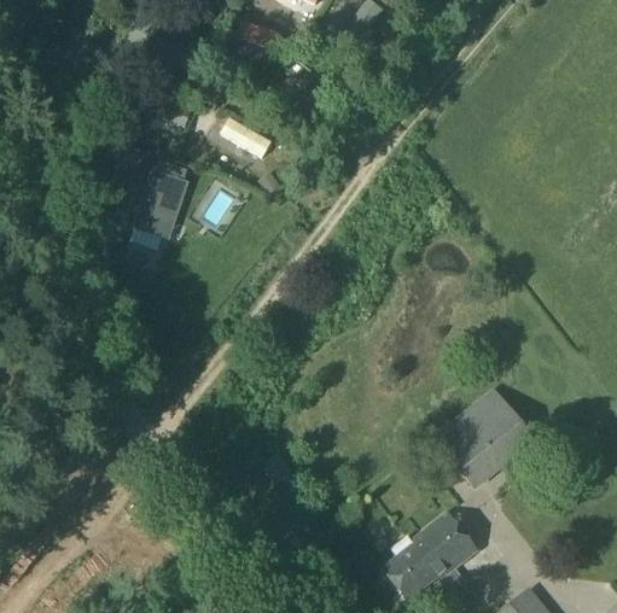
[(294,0),(292,6),(315,12),(318,0),(294,0)]
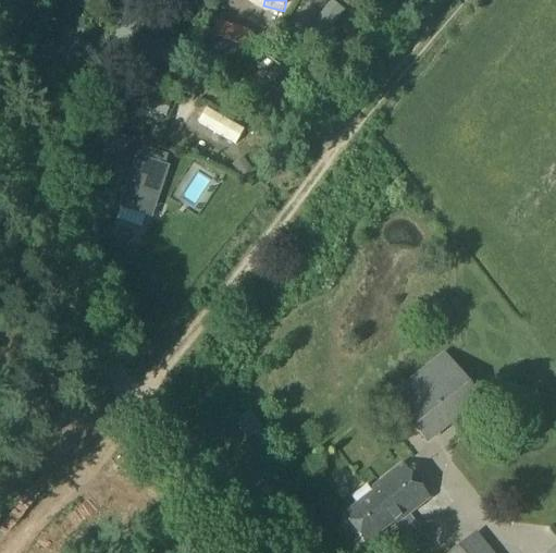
[(146,2),(143,17),(153,21),(153,19),(158,20),(161,5),(146,2)]
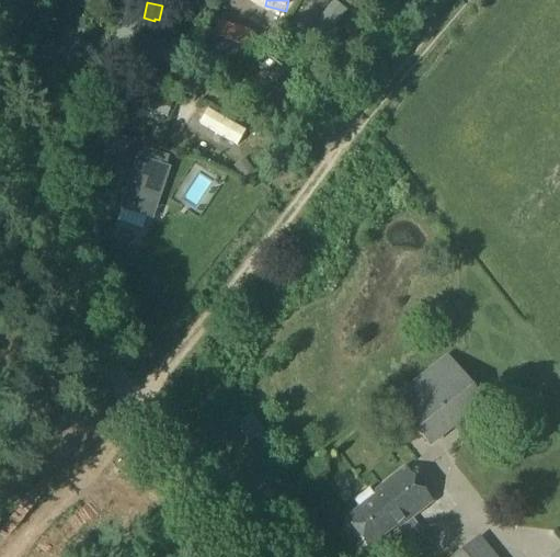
[(64,19),(78,23),(81,14),(67,9),(64,19)]
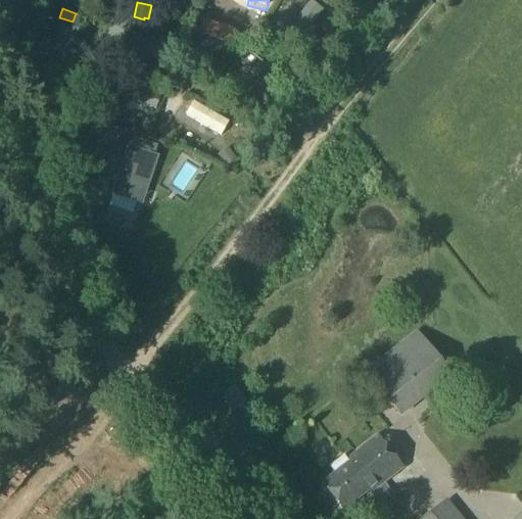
[(141,200),(156,153),(130,144),(113,191),(141,200)]
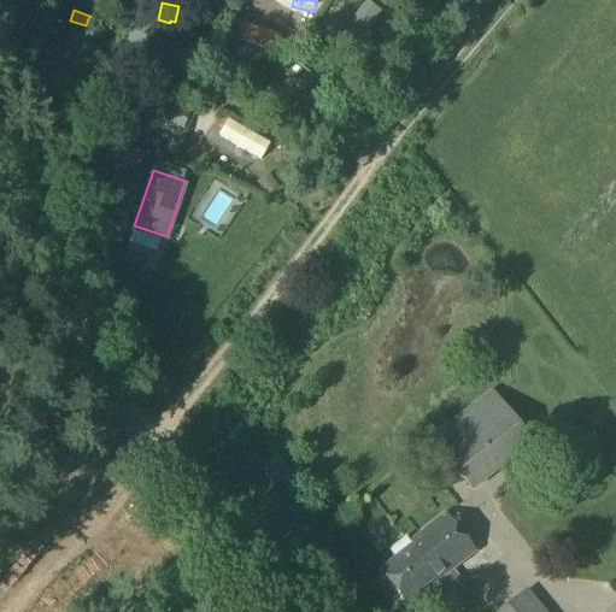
[(273,175),(259,184),(268,196),(281,187),(273,175)]
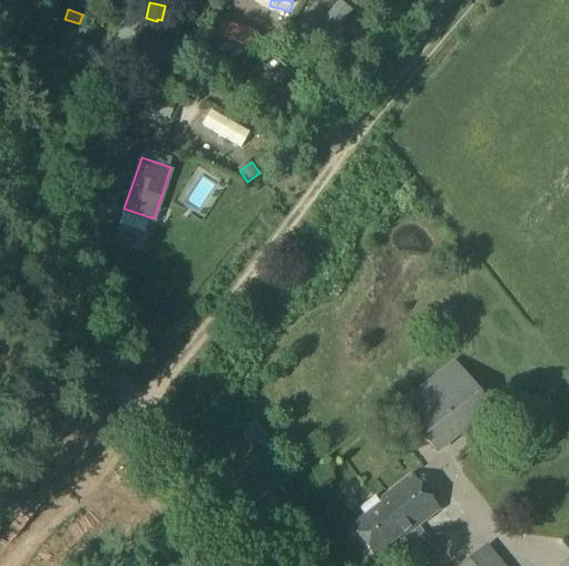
[(438,451),(493,408),(455,358),(399,401),(438,451)]
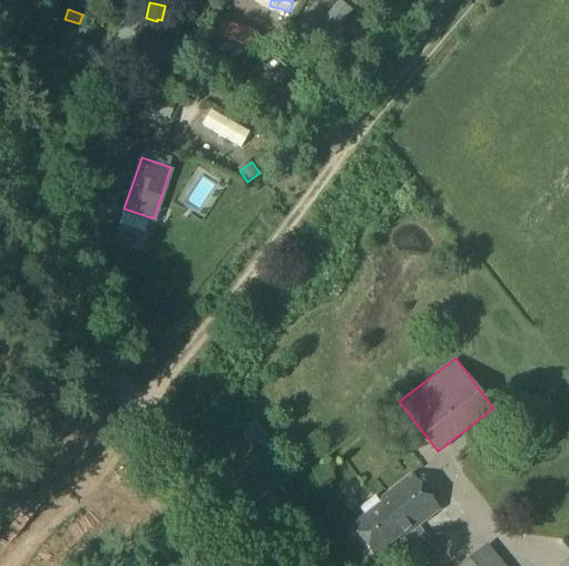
[(255,447),(268,436),(255,418),(241,429),(255,447)]
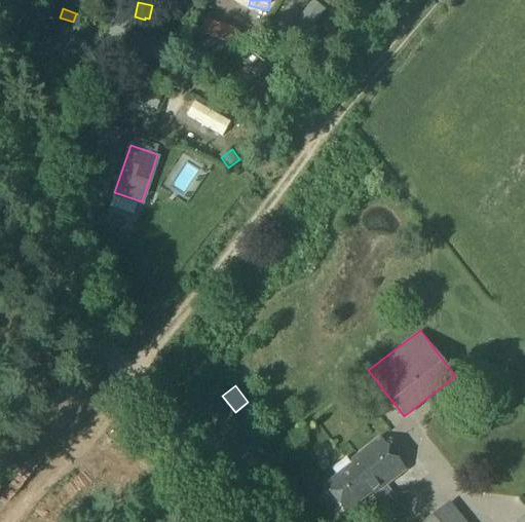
[(331,467),(336,474),(326,483),(346,509),(371,489),(384,506),(397,496),(386,482),(406,468),(381,435),(351,458),(353,461),(350,462),(345,455),(331,467)]
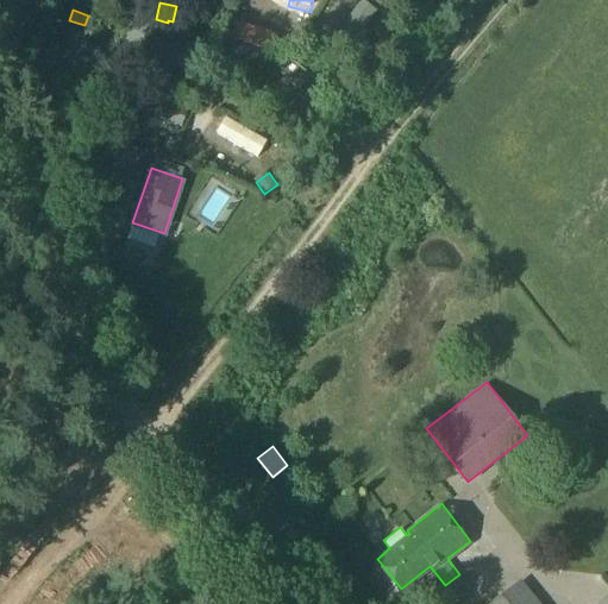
[(541,603),(520,578),(489,603),(541,603)]
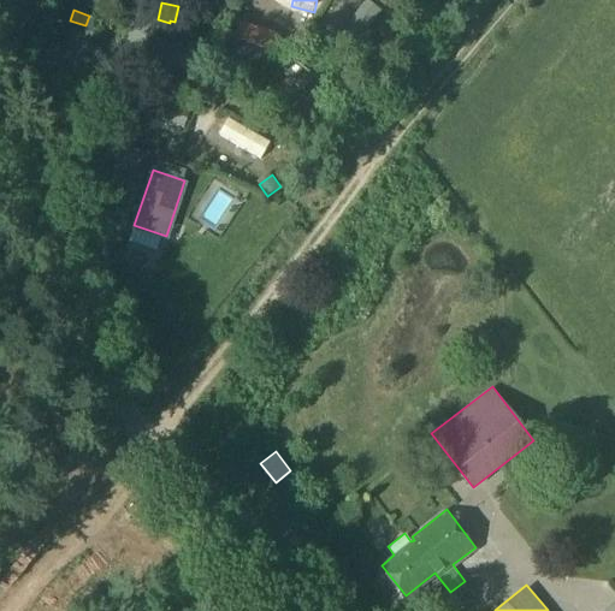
[(614,599),(601,610),(614,610),(614,599)]
